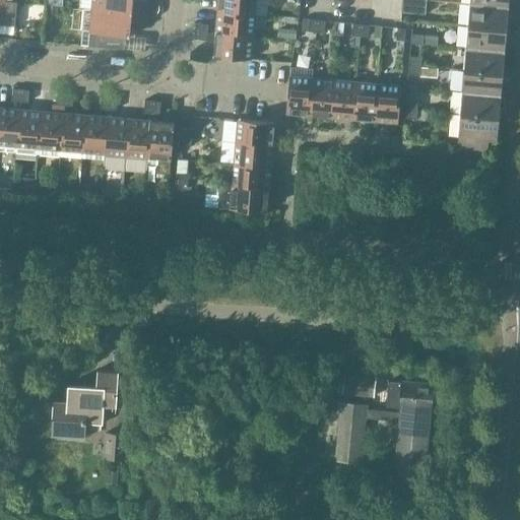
[(91,0),(91,9),(147,14),(148,1),(135,0),(91,0)]
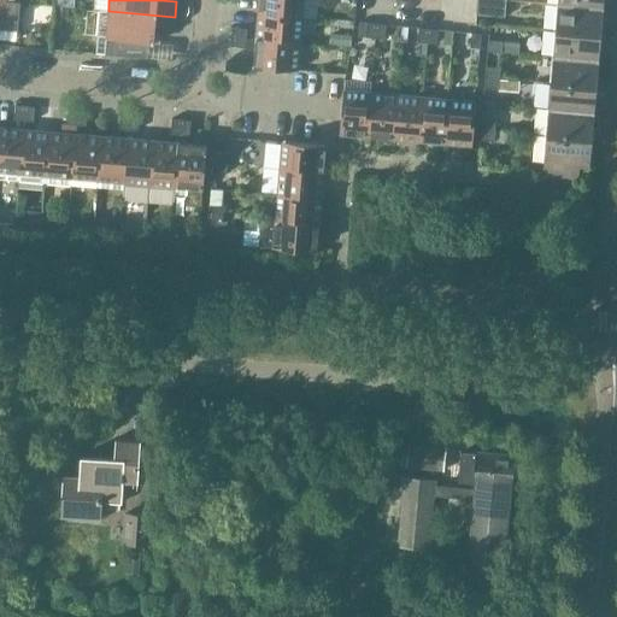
[(259,0),(258,13),(303,17),(304,0),(259,0)]
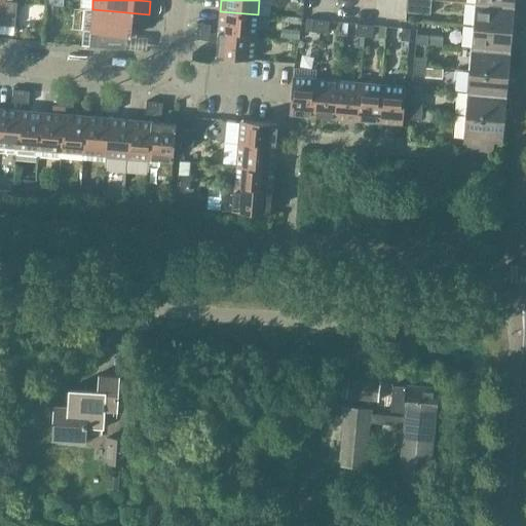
[(431,1),(421,0),(407,0),(406,13),(430,15),(431,1)]
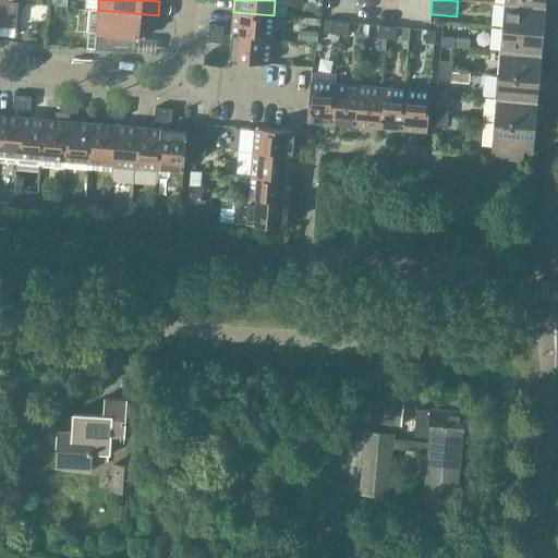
[(19,3),(5,2),(0,1),(0,27),(16,28),(19,3)]
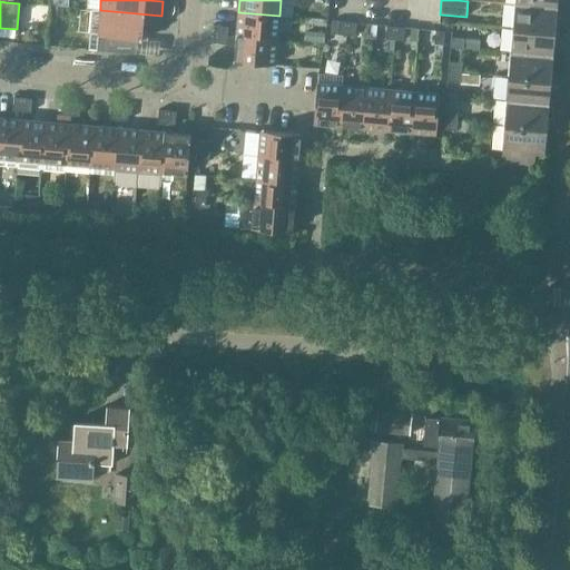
[(516,5),(513,29),(556,32),(558,9),(516,5)]
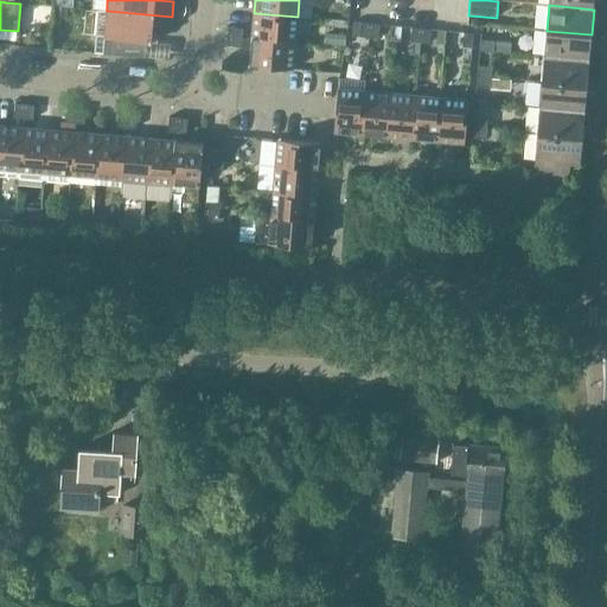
[(172,17),(107,11),(98,11),(95,53),(146,58),(147,43),(152,43),(153,31),(171,32),(172,17)]
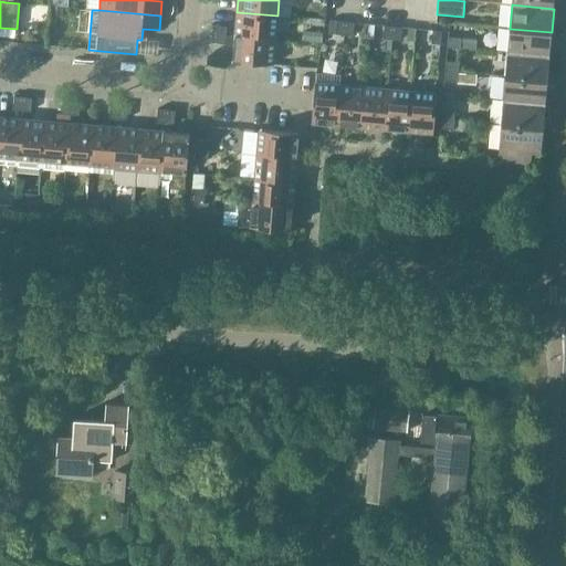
[(275,40),(278,16),(237,12),(234,37),(275,40)]
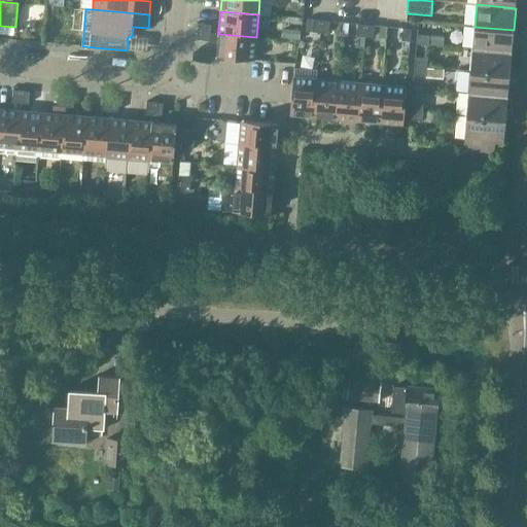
[(312,33),(320,34),(321,22),(313,21),(312,33)]
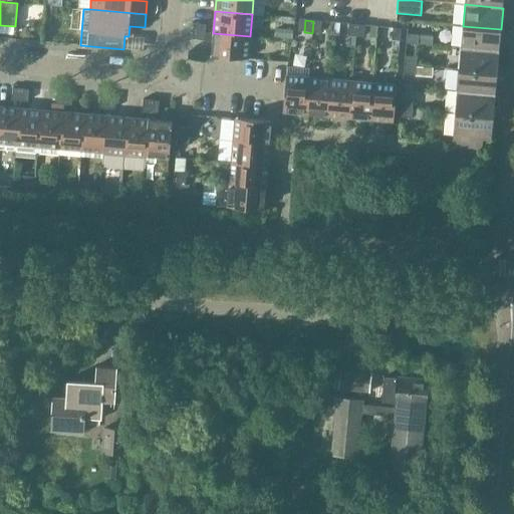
[(313,21),(312,33),(320,34),(321,22),(313,21)]
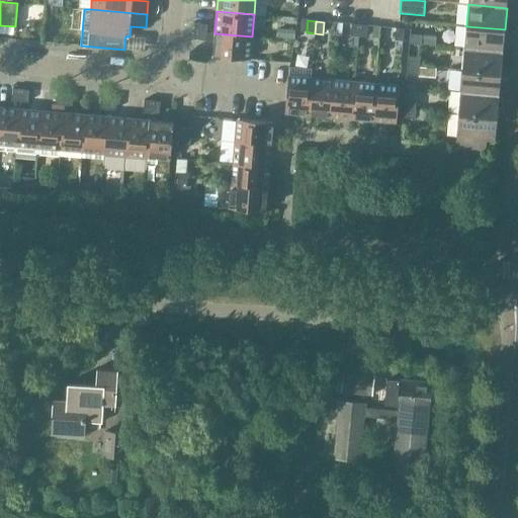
[(195,31),(207,32),(207,24),(195,23),(195,31)]
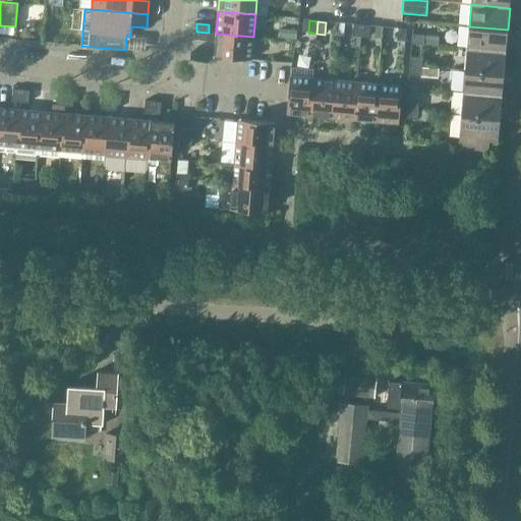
[(352,37),(360,38),(361,25),(353,24),(352,37)]
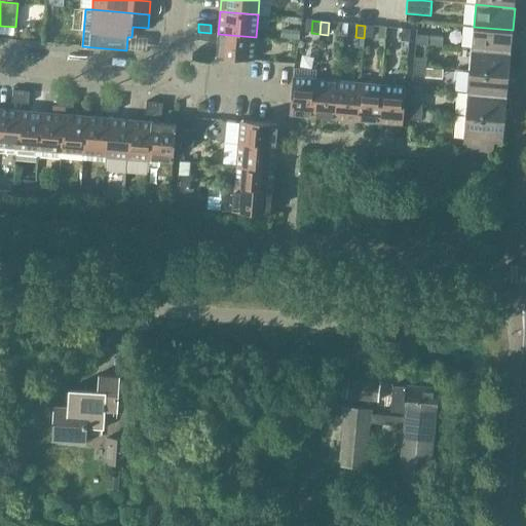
[(365,26),(364,38),(372,38),(373,26),(365,26)]
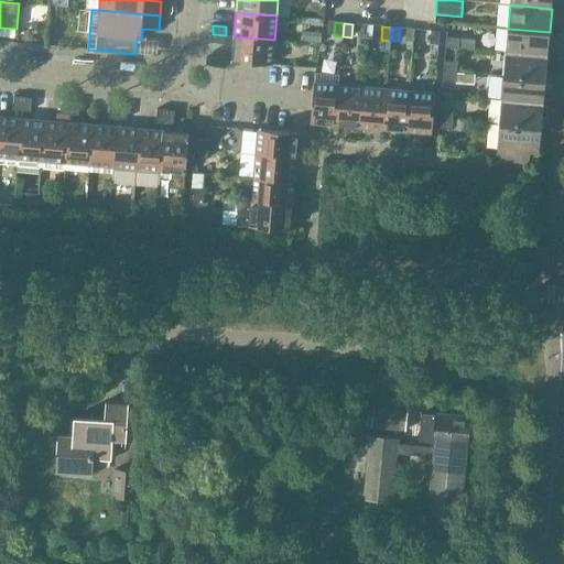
[(550,32),(508,29),(506,53),(548,56),(550,32)]
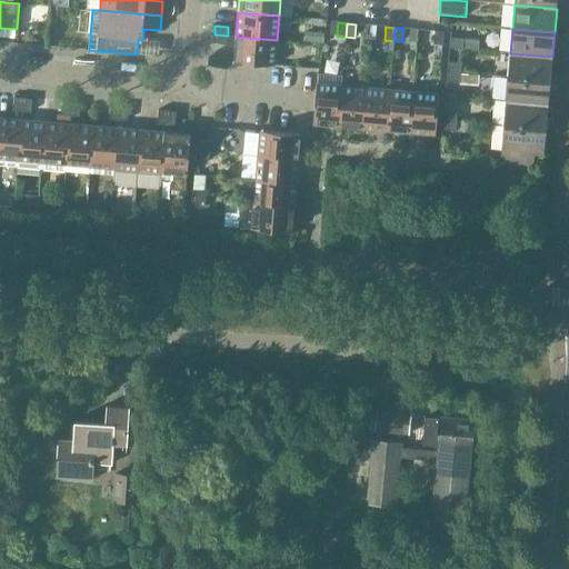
[(433,45),(442,46),(443,32),(435,31),(433,45)]
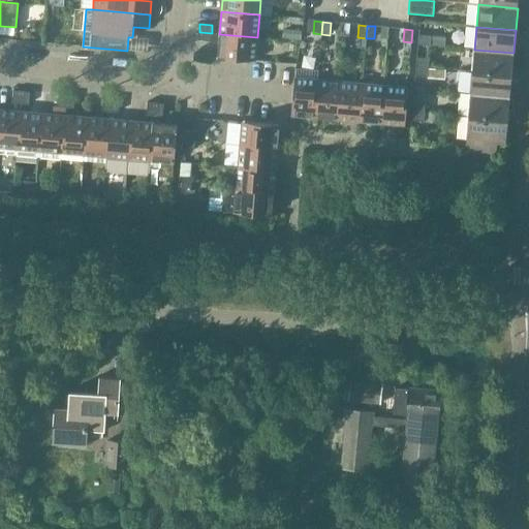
[(212,33),(199,32),(198,40),(211,41),(212,33)]
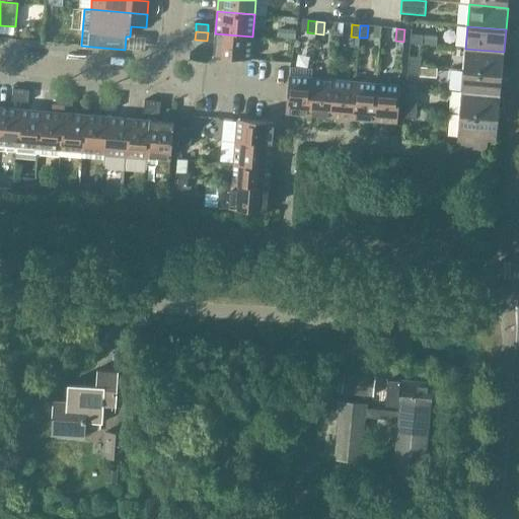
[(252,36),(215,33),(213,56),(250,60),(252,36)]
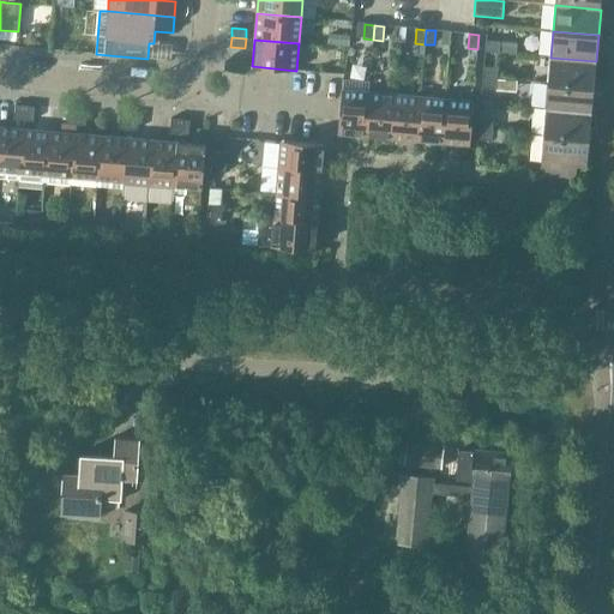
[(486,41),(485,52),(499,53),(500,42),(486,41)]
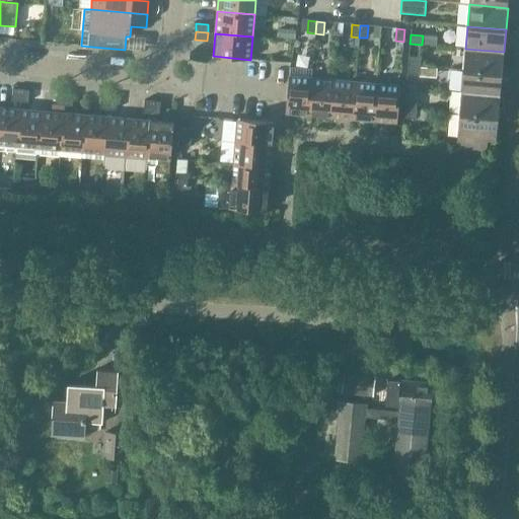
[(502,74),(504,52),(465,49),(463,71),(502,75),(502,74)]
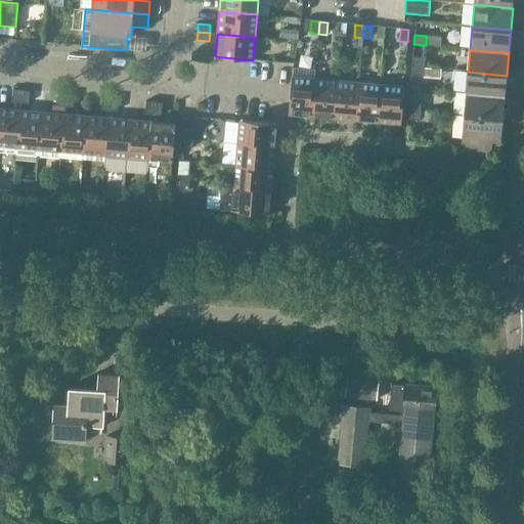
[(412,67),(424,68),(425,58),(412,57),(412,67)]
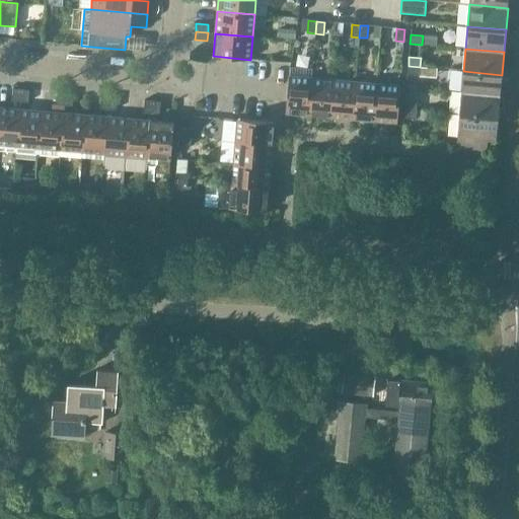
[(409,66),(408,75),(420,76),(420,67),(409,66)]
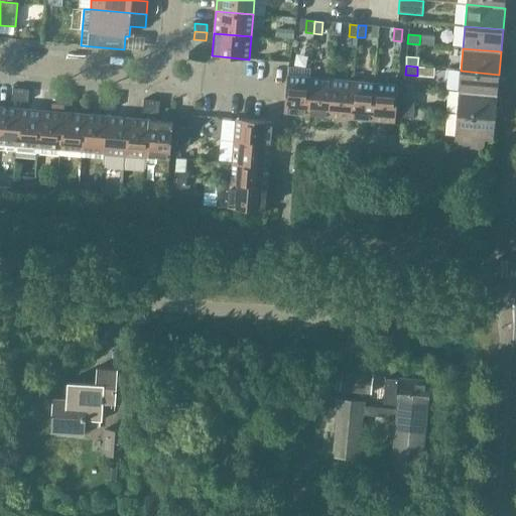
[(497,95),(499,75),(499,74),(461,71),(459,92),(497,95)]
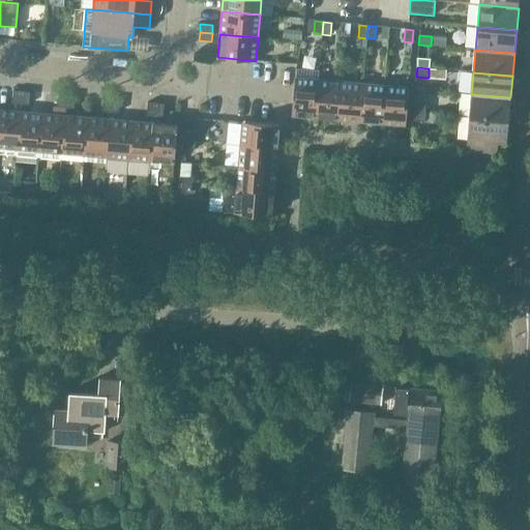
[(292,116),(315,118),(319,80),(295,78),(292,116)]
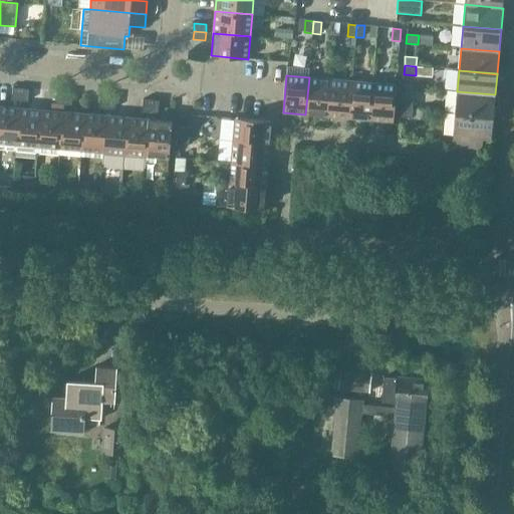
[(305,114),(327,116),(330,79),(309,77),(305,114)]
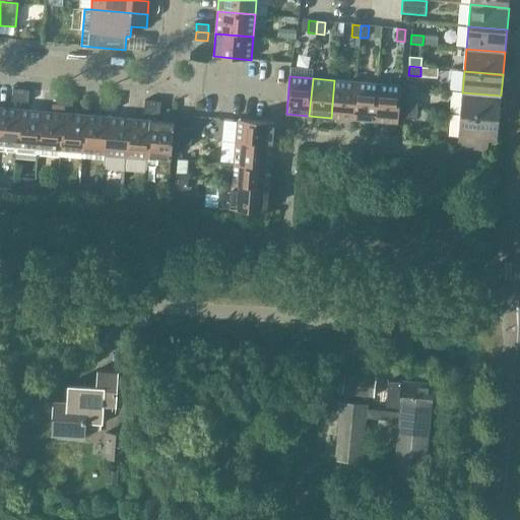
[(331,118),(352,120),(356,82),(334,80),(331,118)]
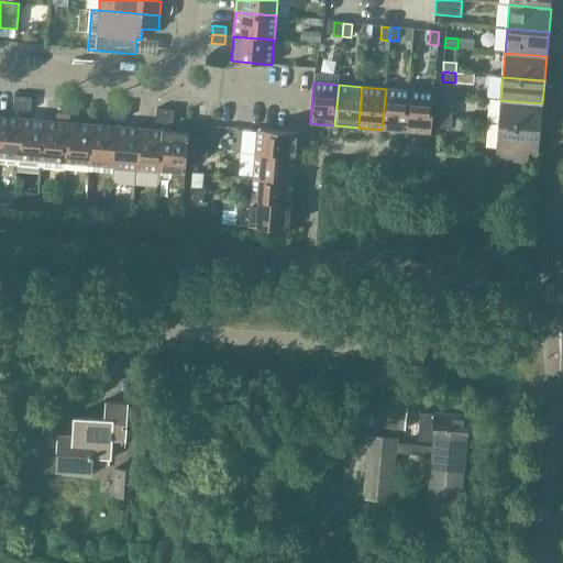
[(386,89),(382,130),(406,131),(409,91),(386,89)]
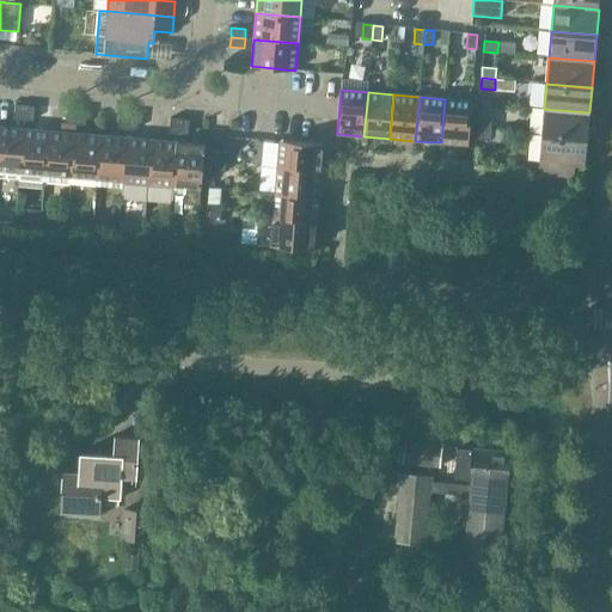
[(445,99),(441,142),(469,145),(472,102),(445,99)]
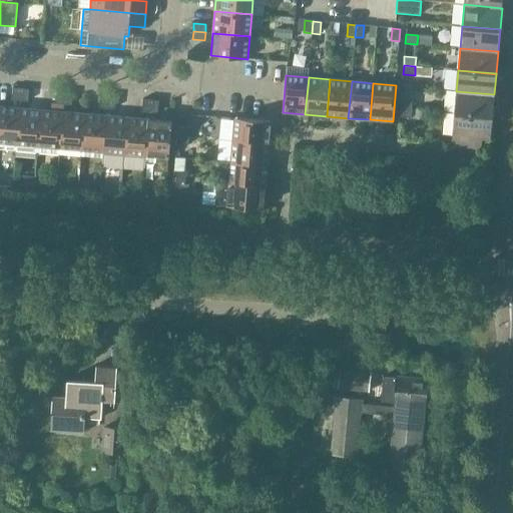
[(12,100),(20,100),(21,89),(13,88),(12,100)]
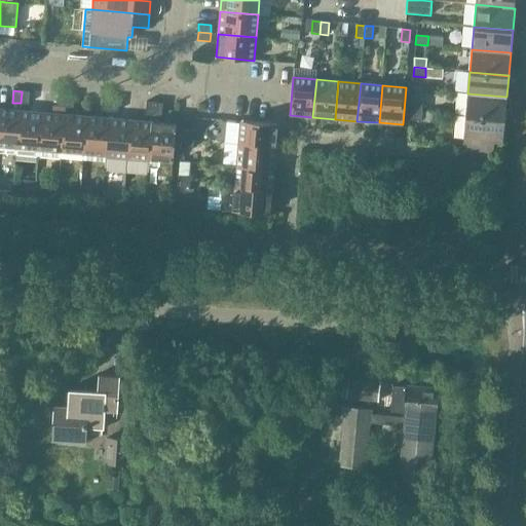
[(22,91),(21,103),(29,104),(30,91),(22,91)]
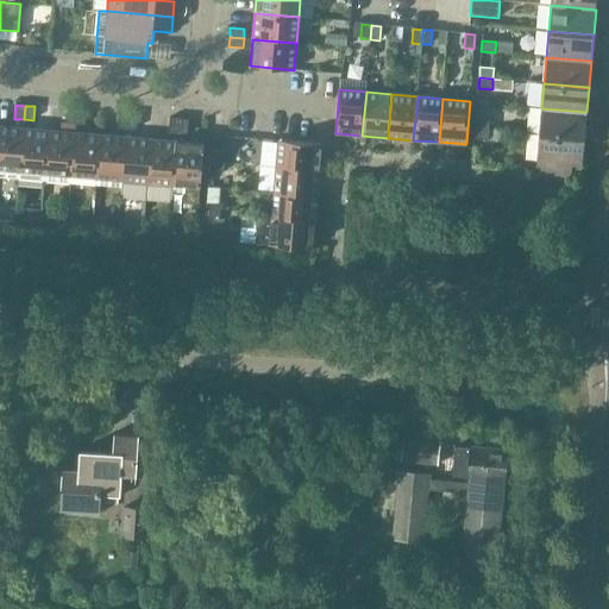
[(584,138),(586,112),(541,108),(539,133),(584,138)]
